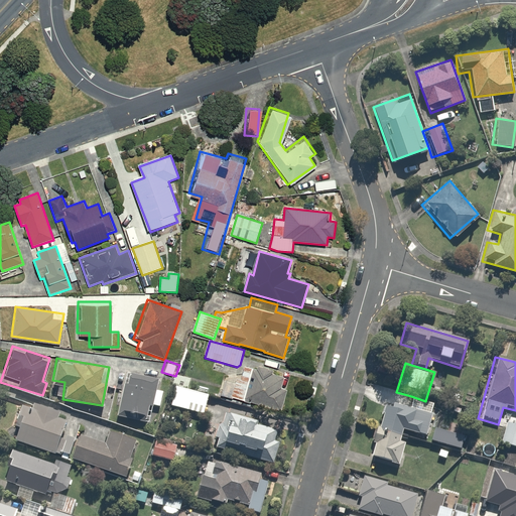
[(236,378),(231,398),(282,411),(288,391),(281,389),(285,378),(272,374),(273,371),(258,367),(258,371),(245,367),(241,379),(236,378)]
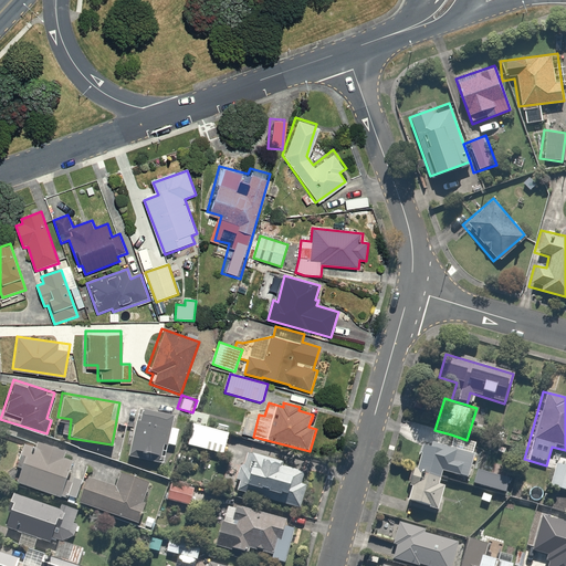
[(175,413),(136,407),(127,454),(161,461),(165,444),(177,447),(180,428),(171,427),(175,413)]
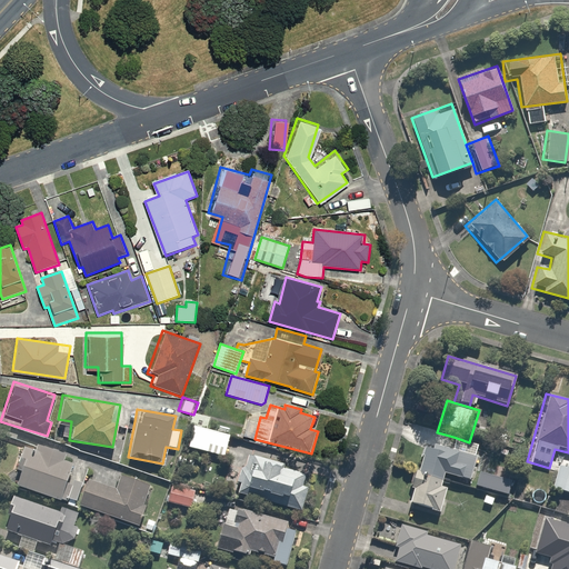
[(189,448),(226,455),(229,432),(193,426),(189,448)]
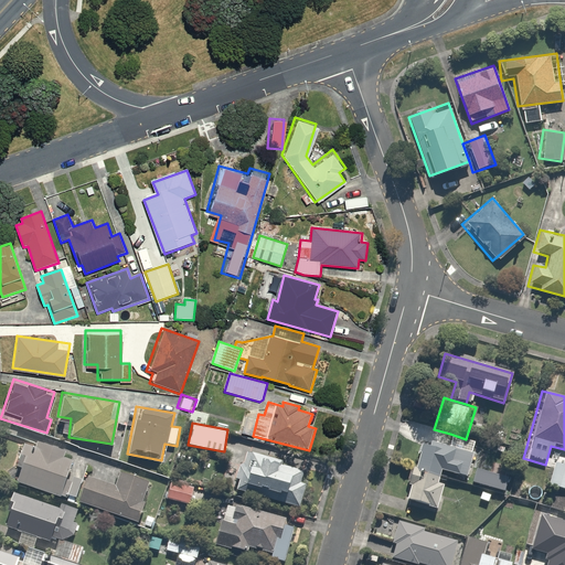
[(20,466),(16,480),(65,496),(78,451),(22,434),(12,462),(20,466)]
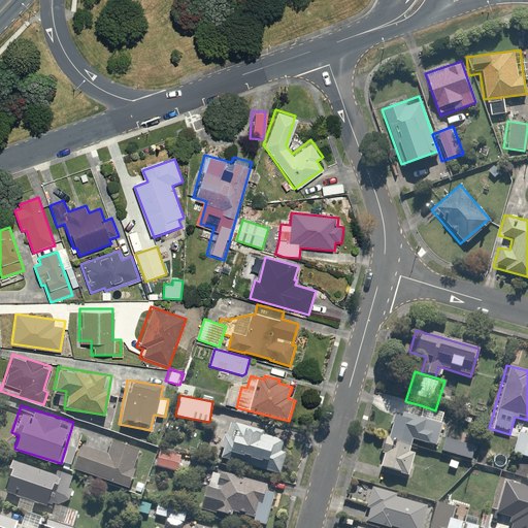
[(435,410),(421,405),(417,419),(391,411),(374,466),(403,474),(413,442),(434,450),(446,414),(435,410)]
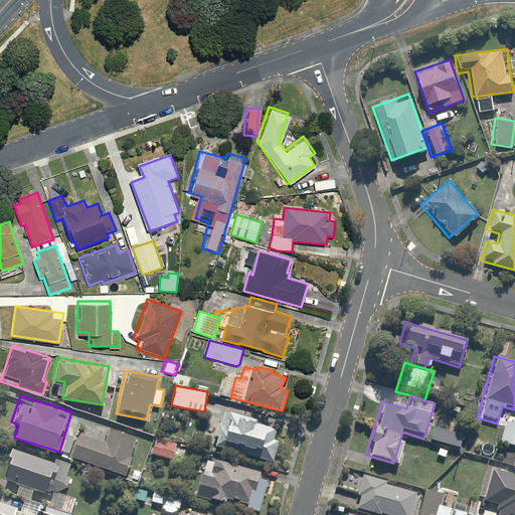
[(220,407),(215,427),(211,445),(273,459),(280,427),(258,421),(259,417),(245,414),(247,407),(228,402),(227,409),(220,407)]
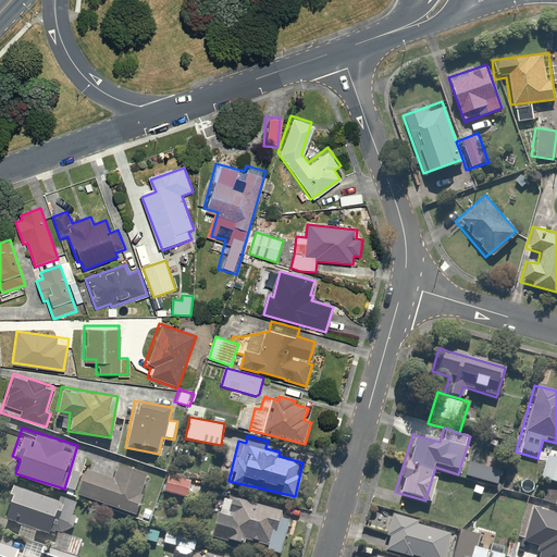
[(556,483),(556,459),(544,457),(532,497),(552,503),(556,483)]
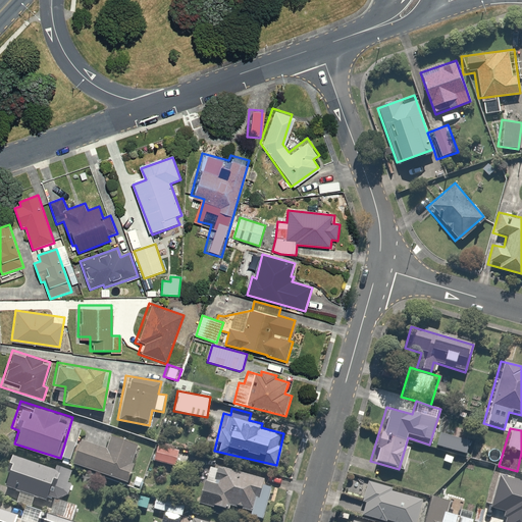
[(76,437),(68,461),(126,482),(140,445),(107,432),(102,446),(76,437)]
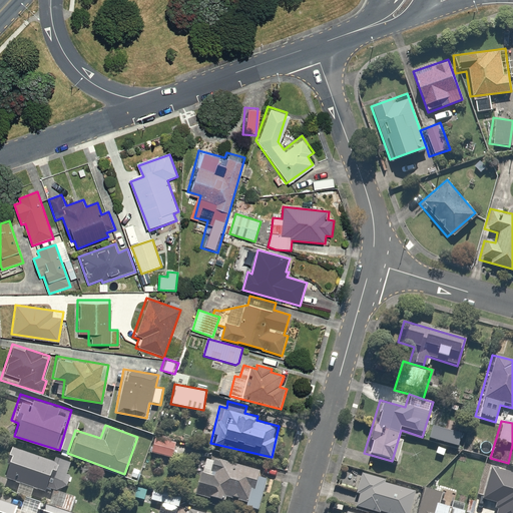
[(461,435),(432,427),(429,439),(458,447),(461,435)]
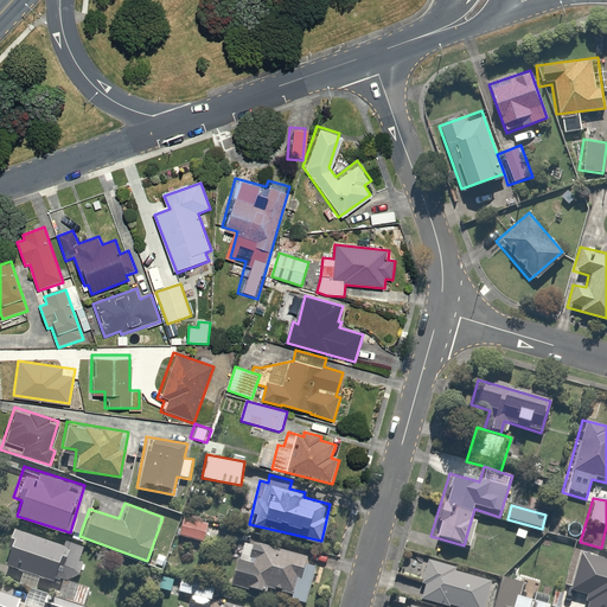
[(569,518),(551,512),(545,532),(562,537),(569,518)]
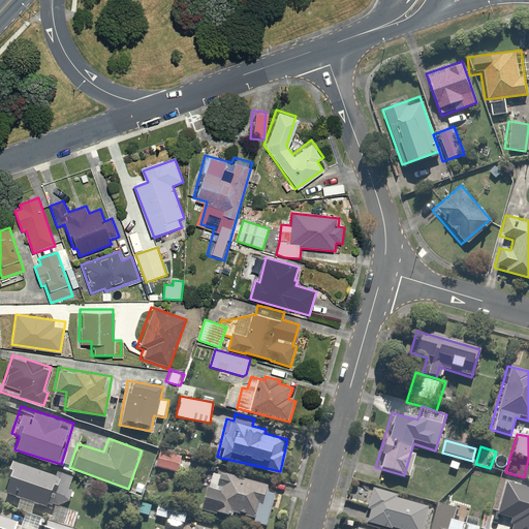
[(182,454),(158,447),(154,464),(178,470),(182,454)]
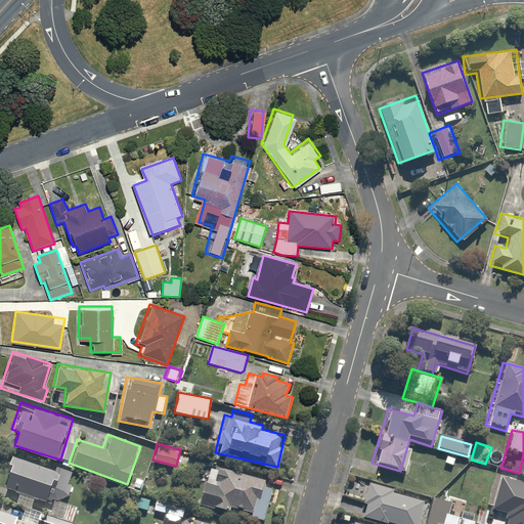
[(11,474),(7,487),(23,492),(18,503),(31,507),(34,497),(46,503),(47,498),(51,500),(52,498),(55,499),(57,500),(69,495),(72,486),(68,484),(72,473),(57,468),(56,472),(13,456),(7,473),(11,474)]
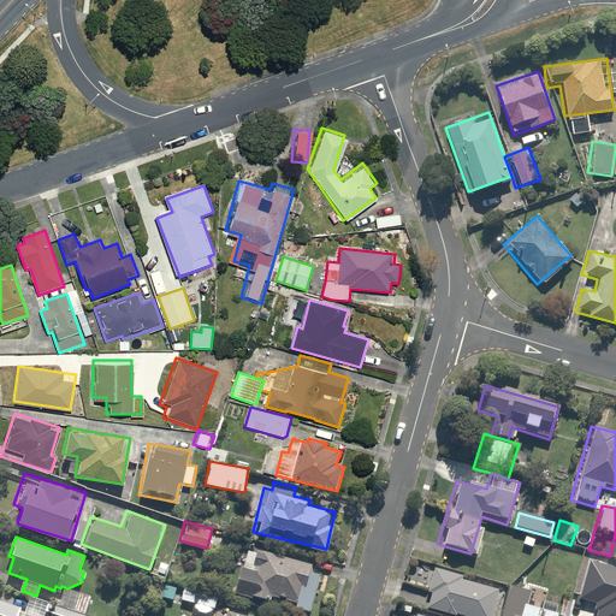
[(321,567),(246,546),(234,593),(309,614),(321,567)]
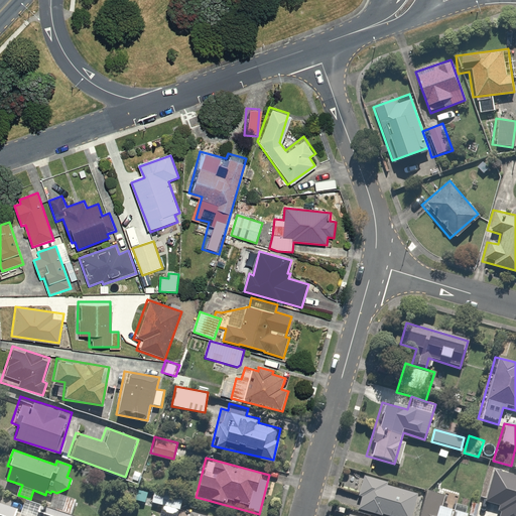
[(500,513),(499,515),(515,515),(515,476),(494,471),(485,503),(499,507),(497,512),(500,513)]
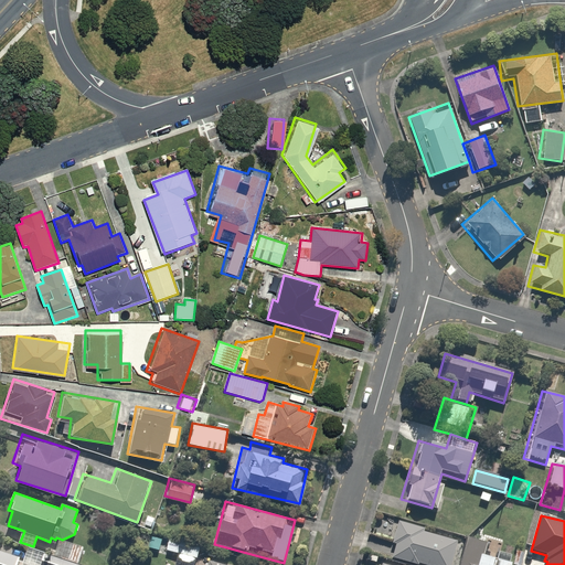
[(455,564),(461,542),(392,522),(386,542),(393,544),(388,556),(416,564),(455,564)]
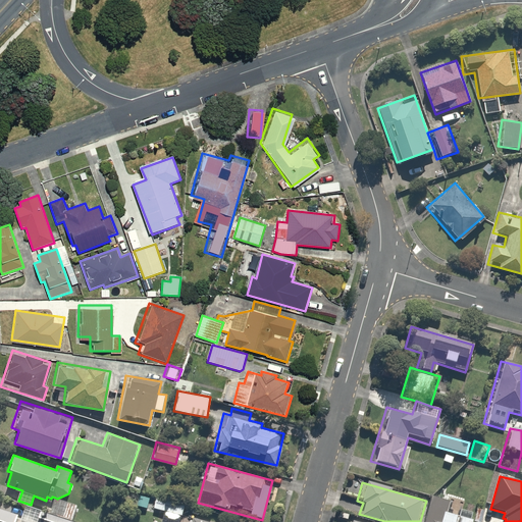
[(155,493),(152,507),(183,515),(186,501),(155,493)]
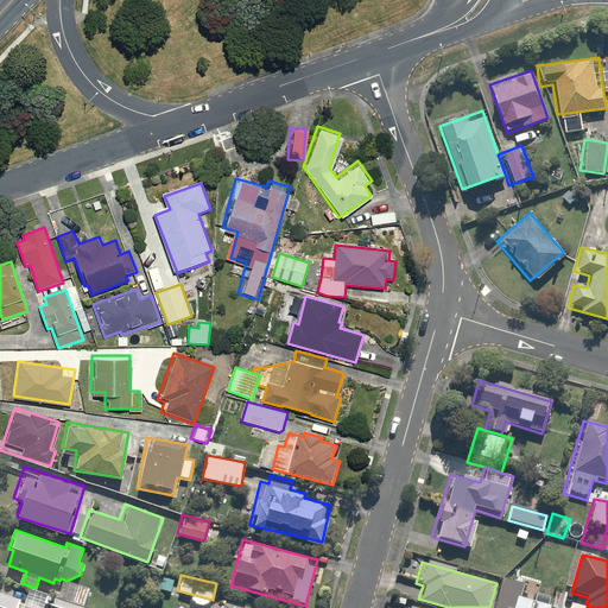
[(517,583),(499,578),(496,583),(489,607),(548,607),(550,605),(513,594),(517,583)]
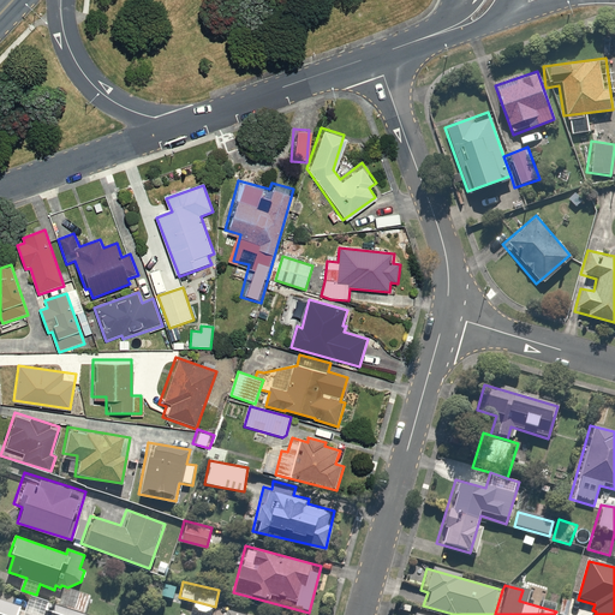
[(67,587),(65,586),(58,604),(85,613),(91,596),(67,587)]
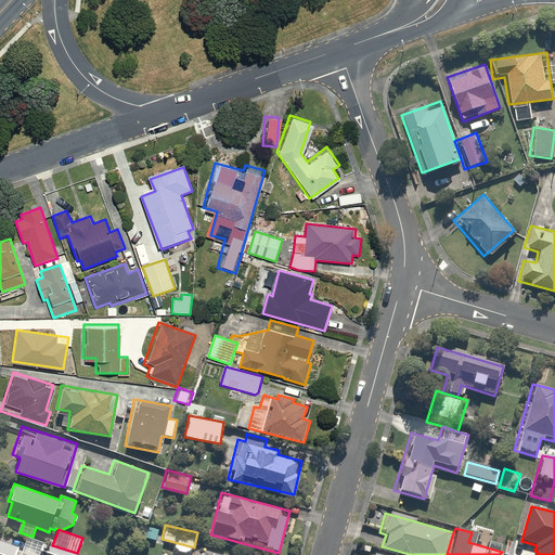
[(16,554),(20,547),(0,541),(0,554),(16,554)]
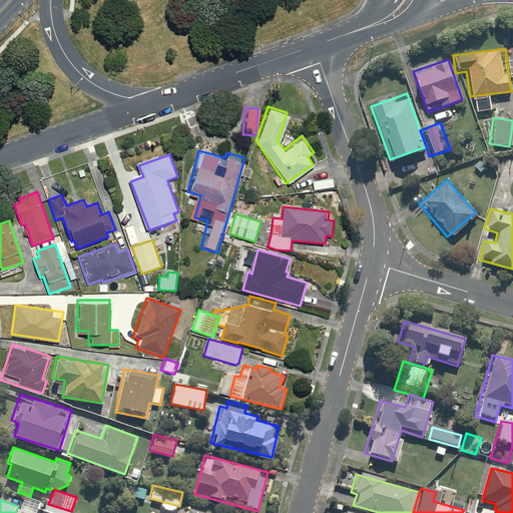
[(72,512),(41,503),(37,512),(72,512)]
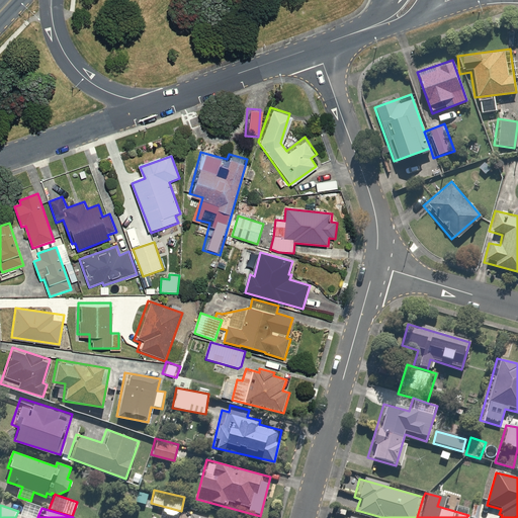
[(381,517),(356,510),(348,508),(344,517),(381,517)]
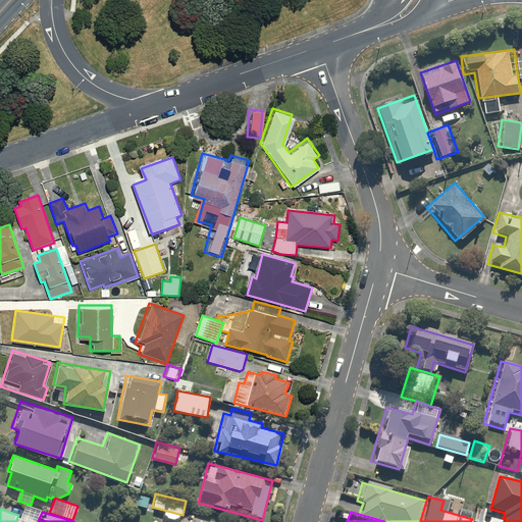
[(180,521),(220,521),(221,520),(195,513),(192,521),(184,521),(181,521),(180,521)]
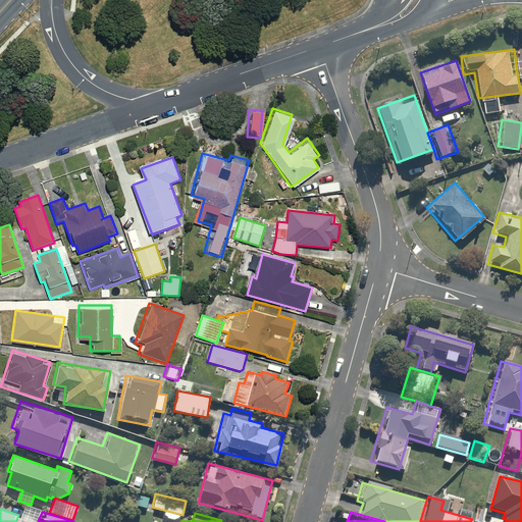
All buildings are outlined.
